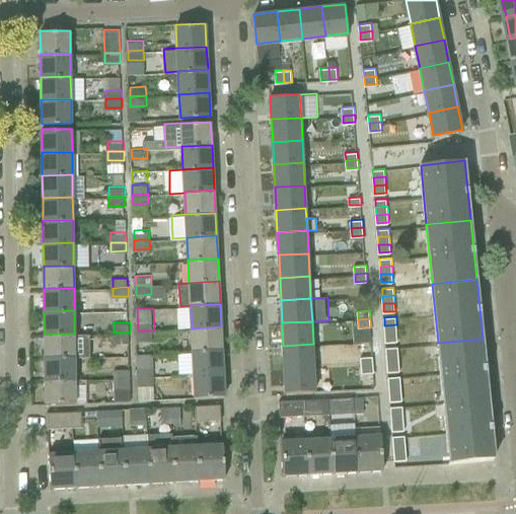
[(396,324),(384,325),(385,334),(397,333),(396,324)]
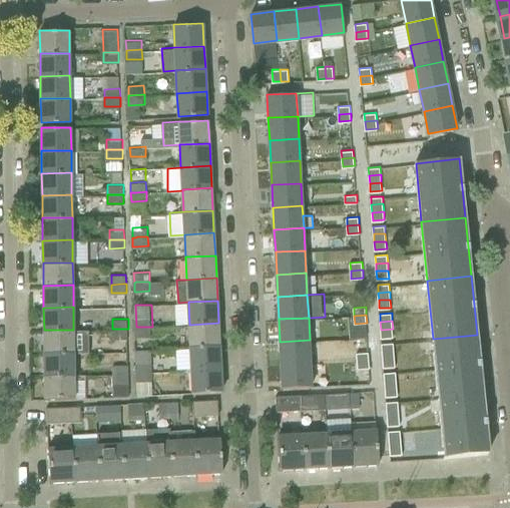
[(189,325),(190,347),(219,345),(218,323),(189,325)]
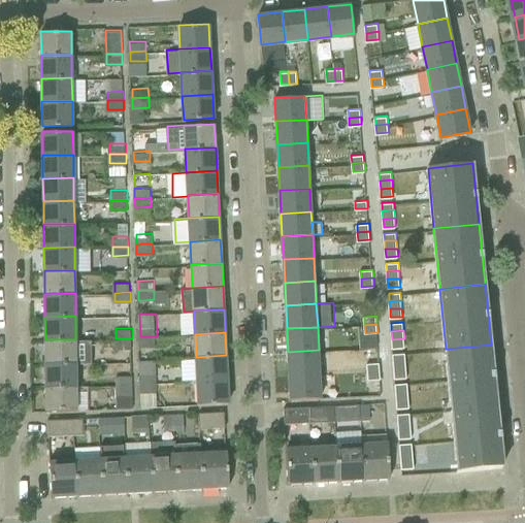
[(157,336),(140,336),(140,347),(157,346),(157,336)]
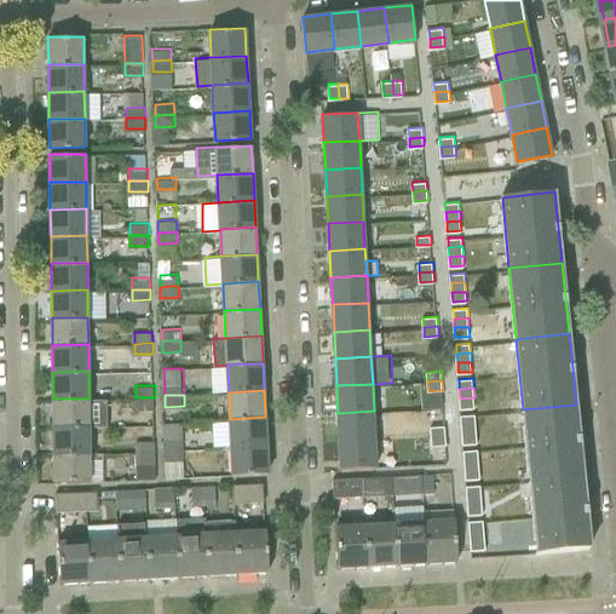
[(155,397),(136,397),(136,408),(155,408),(155,397)]
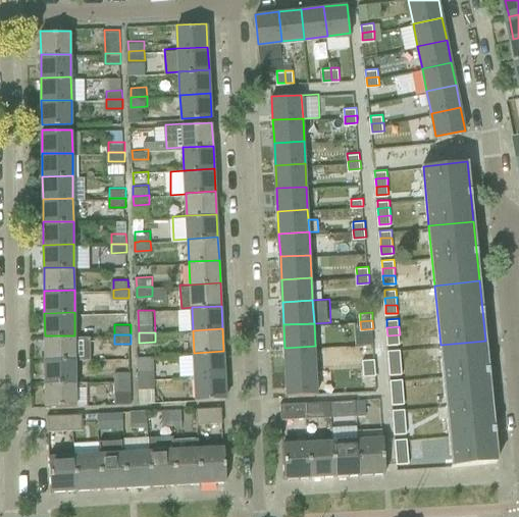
[(400,334),(387,335),(388,344),(400,343),(400,334)]
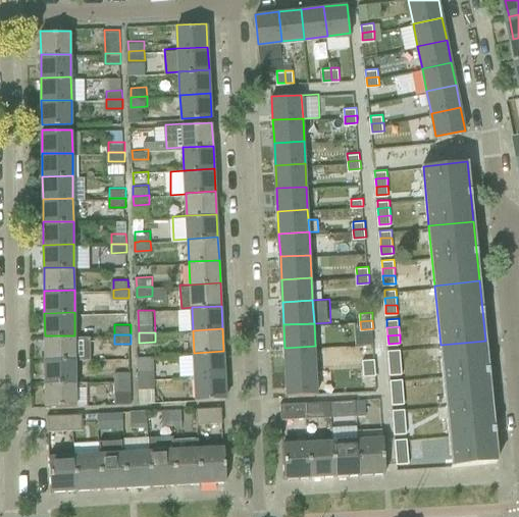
[(74,335),(45,335),(45,359),(75,358),(92,358),(91,335),(74,335)]
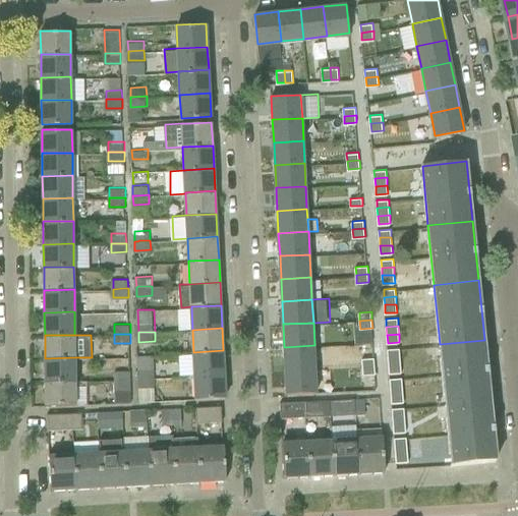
[(440,344),(446,404),(491,399),(484,340),(440,344)]
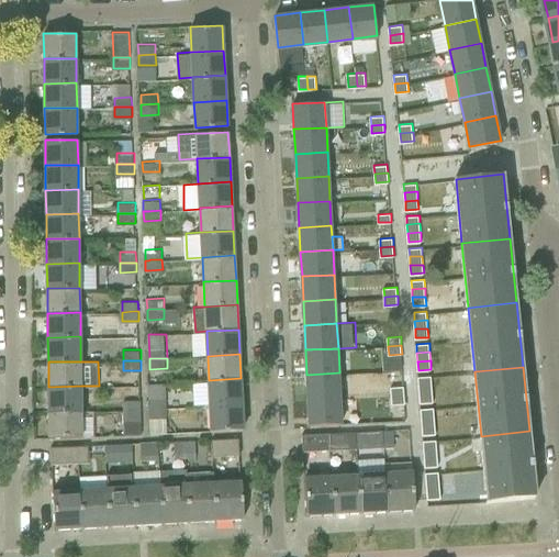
[(306,375),(309,399),(341,397),(339,372),(306,375)]
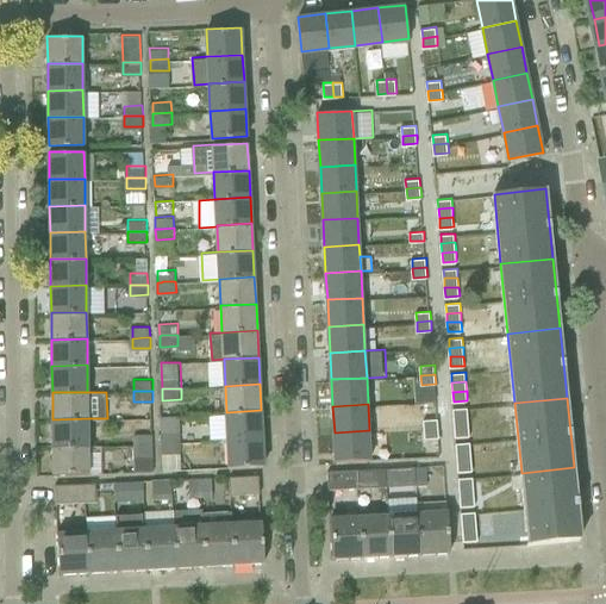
[(468,406),(454,408),(455,417),(468,416),(468,406)]
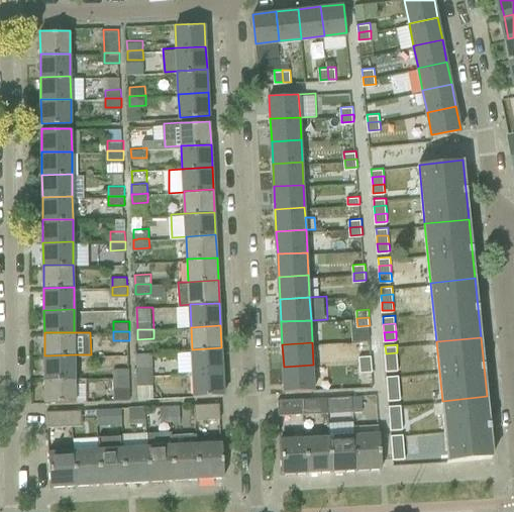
[(192,349),(193,372),(223,371),(221,347),(192,349)]
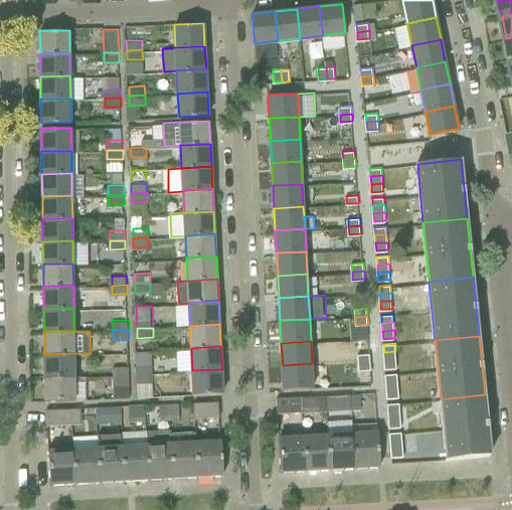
[(138,351),(139,373),(150,373),(153,373),(152,351),(140,351),(138,351)]
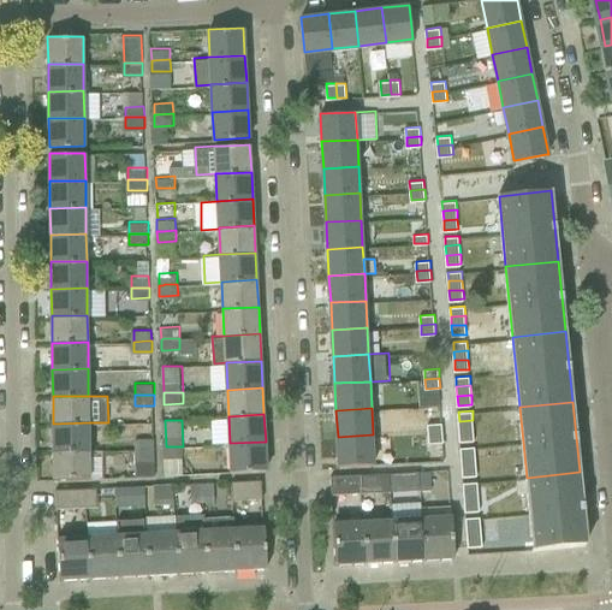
[(473,420),(459,421),(459,431),(474,430),(473,420)]
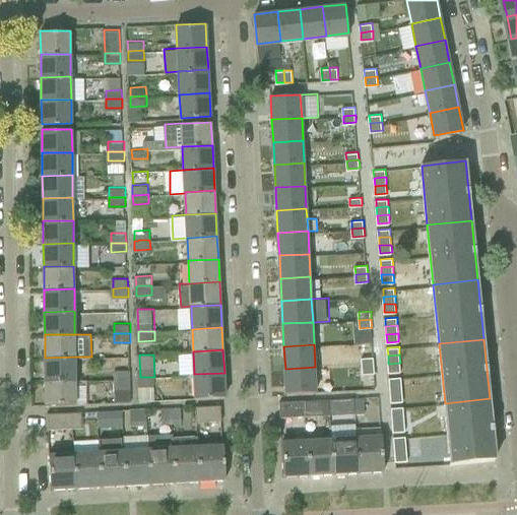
[(45,358),(45,380),(75,380),(75,357),(45,358)]
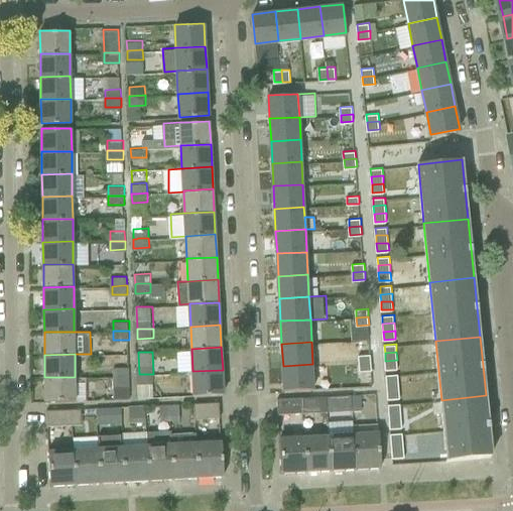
[(371,354),(359,355),(360,362),(372,361),(371,354)]
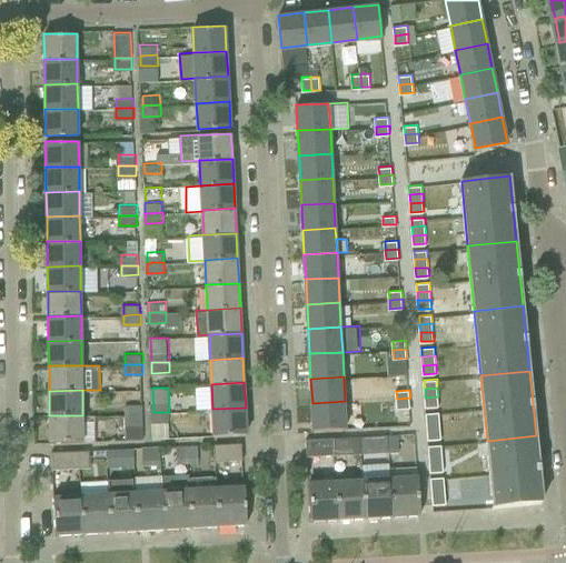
[(438,396),(425,398),(426,406),(438,405),(438,396)]
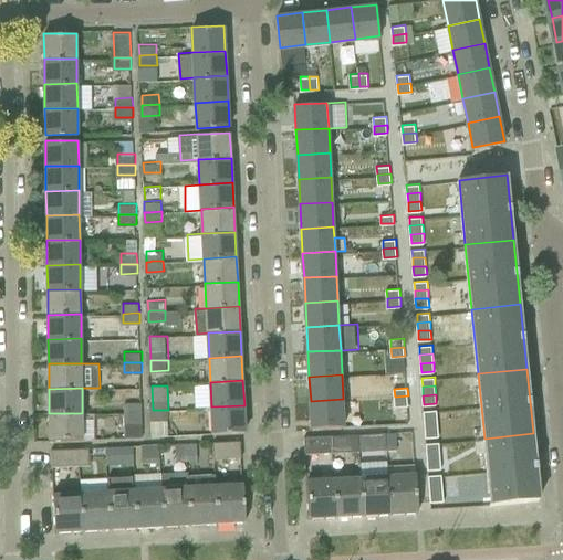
[(408,395),(395,397),(395,405),(408,404),(408,395)]
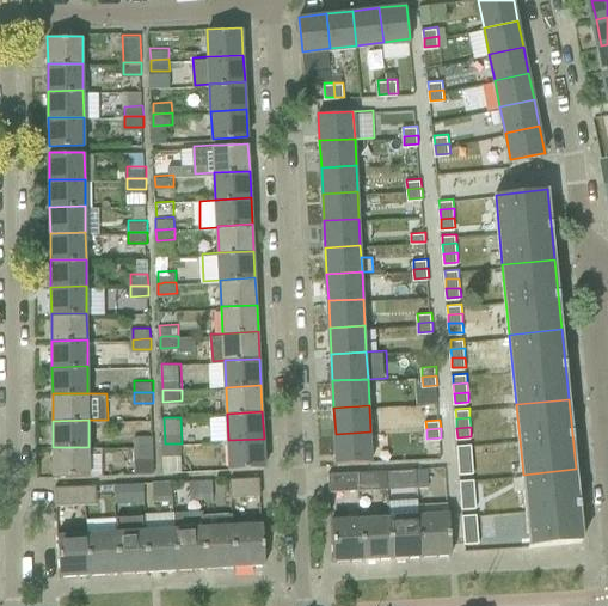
[(370,432),(336,434),(337,461),(372,459),(370,432)]
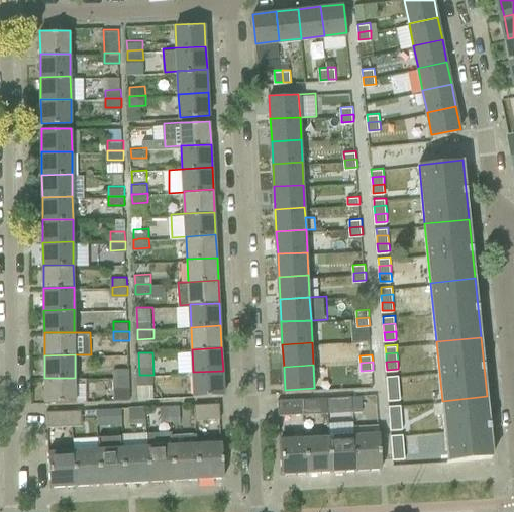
[(129,366),(114,366),(115,377),(131,377),(130,366),(129,366)]
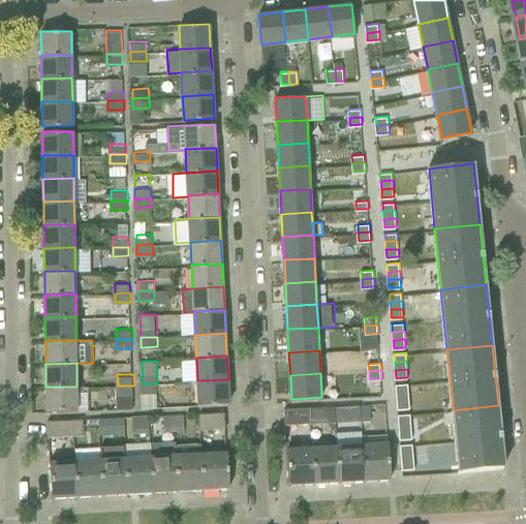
[(228,379),(197,380),(199,404),(229,403),(228,379)]
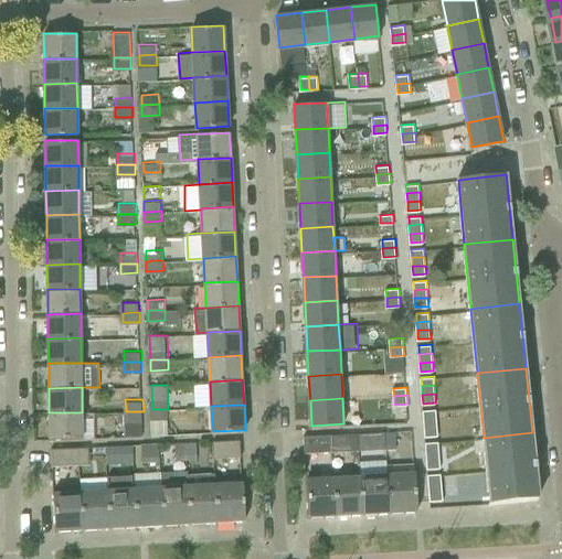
[(436,408),(423,409),(424,418),(437,417),(436,408)]
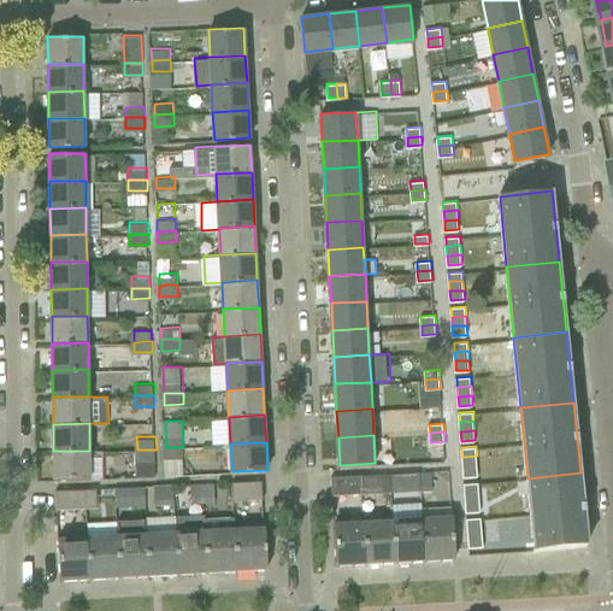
[(180,447),(166,447),(168,474),(180,473),(182,473),(184,473),(183,447),(180,447)]
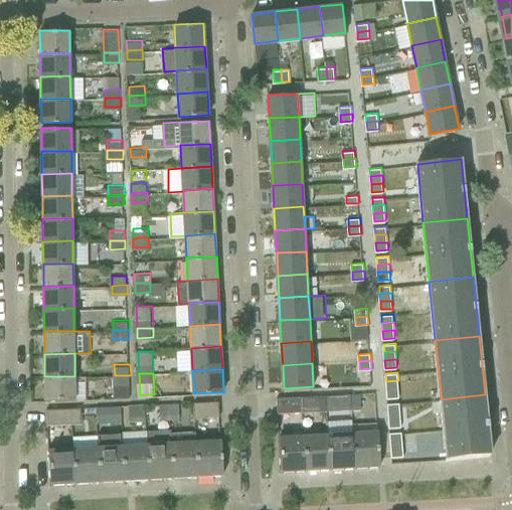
[(131,375),(115,375),(115,384),(115,396),(131,395),(131,383),(131,375)]
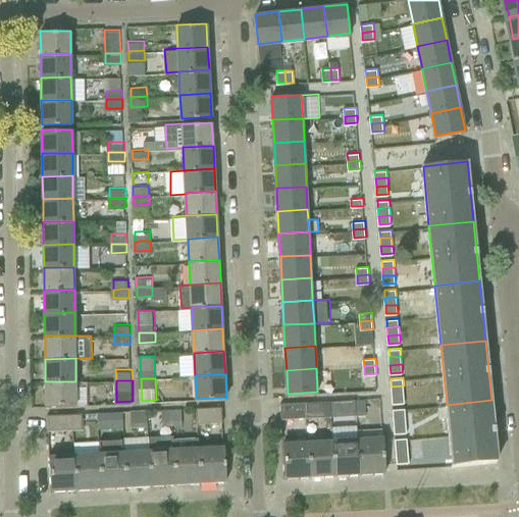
[(75,381),(45,381),(46,405),(75,405),(75,381)]
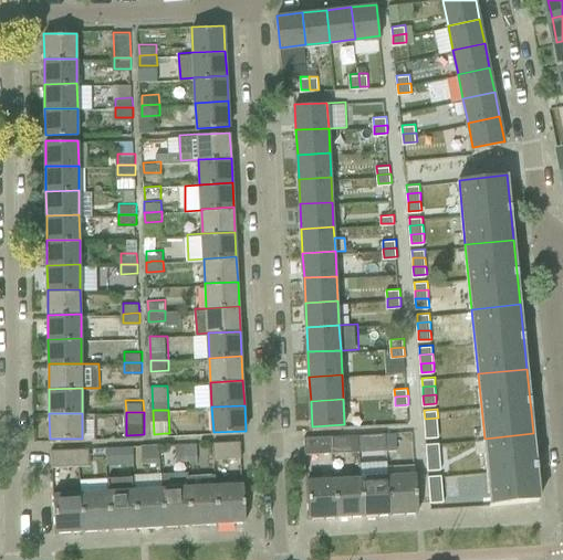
[(438,418),(425,419),(426,428),(438,426),(438,418)]
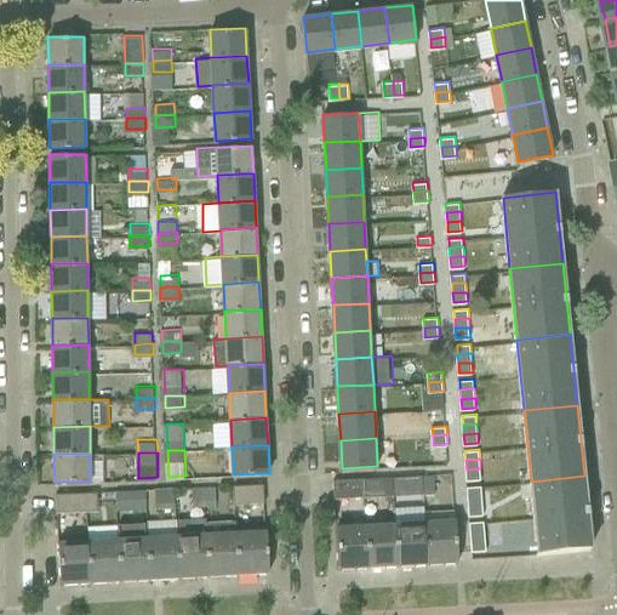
[(480,468),(467,470),(467,479),(481,478),(480,468)]
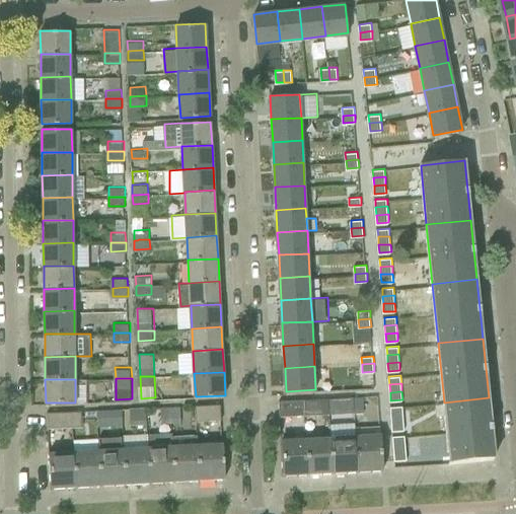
[(356,411),(355,395),(345,396),(345,410),(346,412),(356,411)]
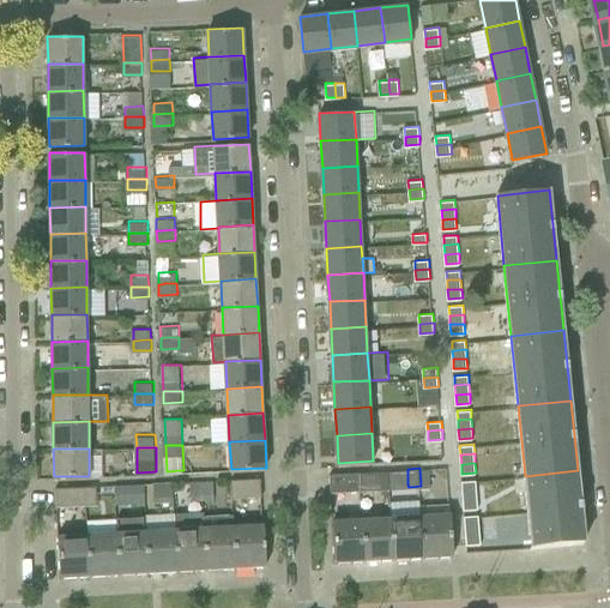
[(430,468),(420,468),(421,486),(430,486),(430,468)]
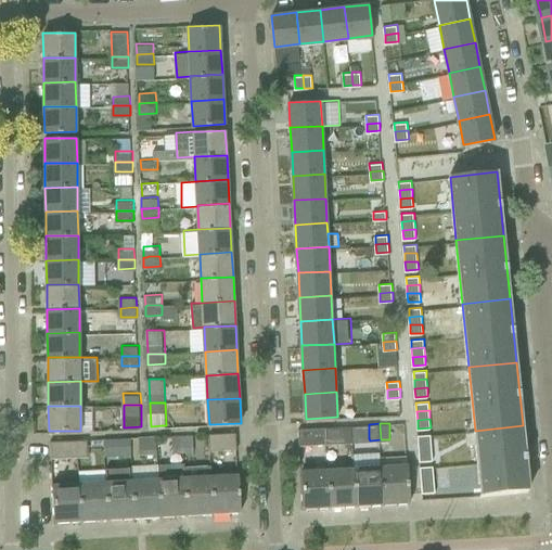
[(354,439),(352,424),(341,425),(342,442),(354,442),(354,439)]
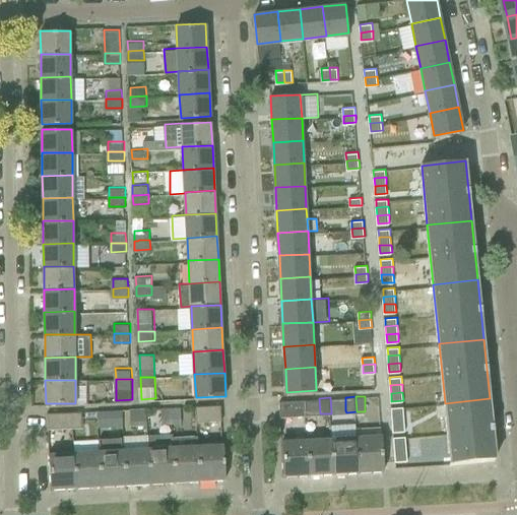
[(345,397),(330,397),(331,411),(345,410),(345,397)]
